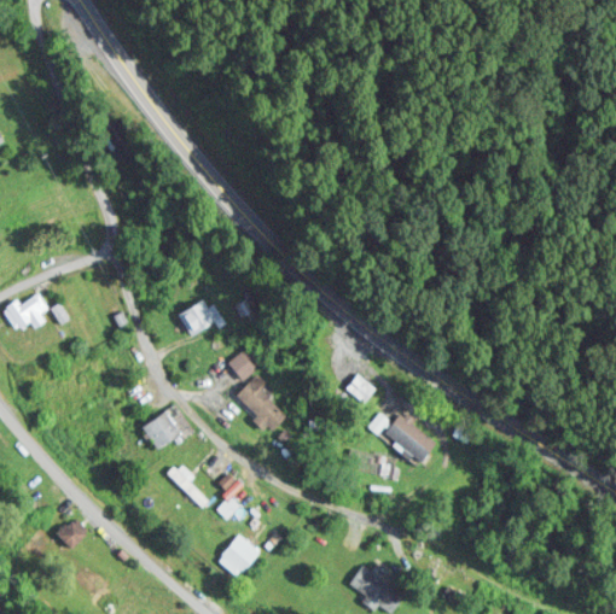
[(45,320),(41,313),(46,310),(38,293),(21,303),(19,299),(4,308),(17,334),(45,320)]
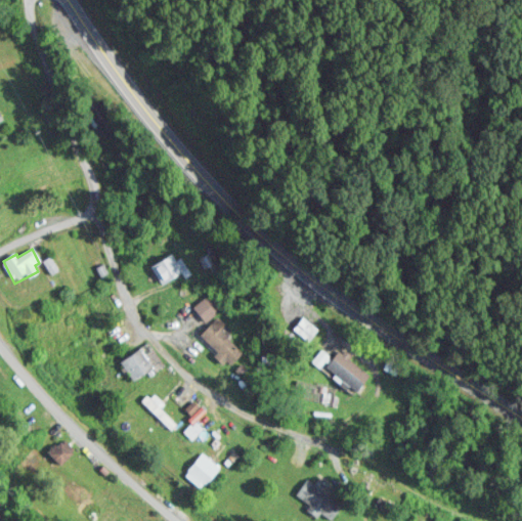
[(198,266),(211,272),(214,265),(214,264),(217,258),(205,252),(198,266)]
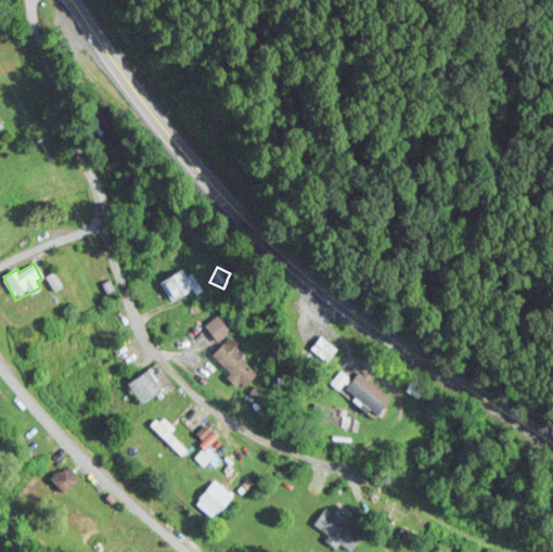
[(156,283),(167,306),(197,291),(187,268),(156,283)]
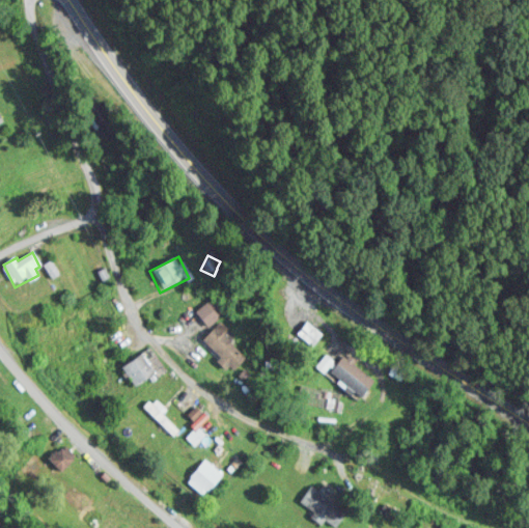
[(196,311),(213,329),(202,338),(230,371),(246,358),(229,339),(233,335),(219,317),(225,312),(212,298),(196,311)]
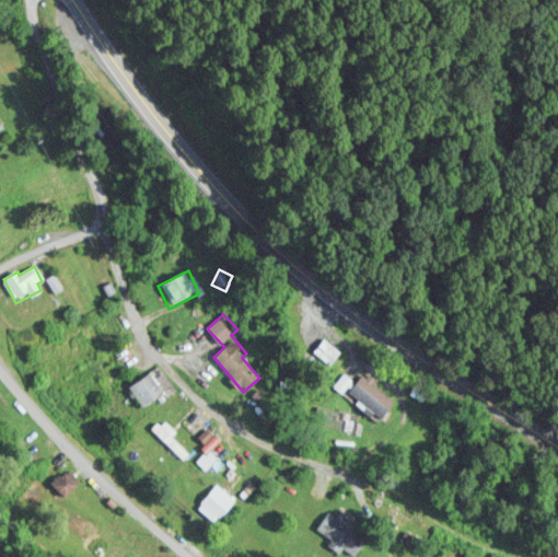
[(129,384),(141,408),(174,394),(163,369),(129,384)]
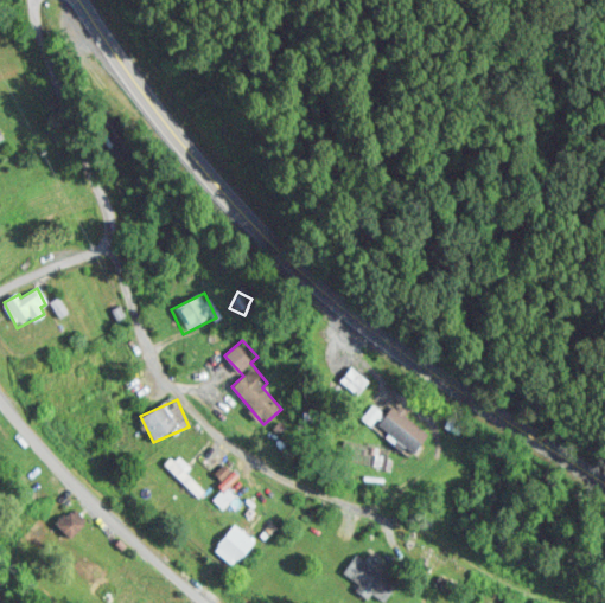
[(416,455),(432,436),(395,405),(380,424),(416,455)]
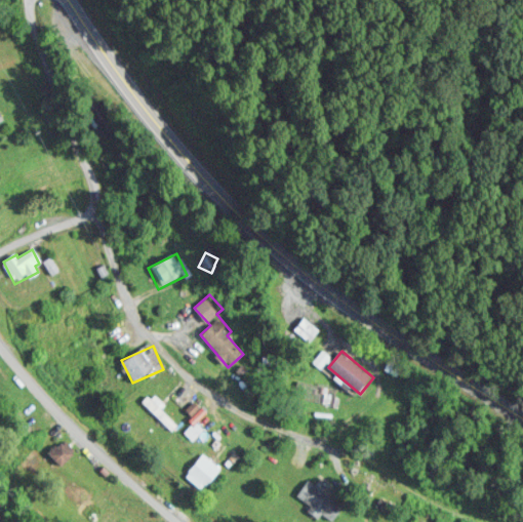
[(178,425),(162,409),(166,405),(152,392),(141,403),(171,433),(178,425)]
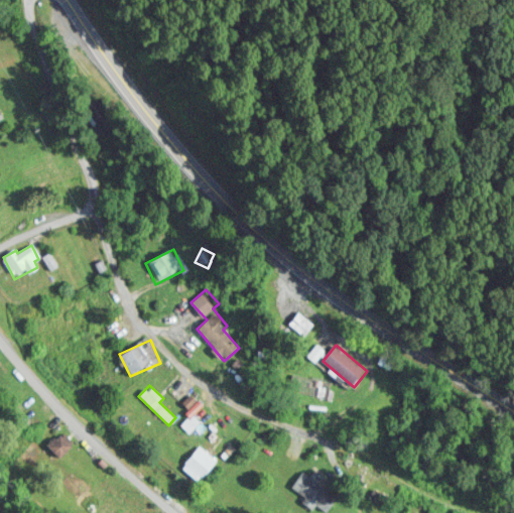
[(188,432),(199,423),(193,416),(182,425),(188,432)]
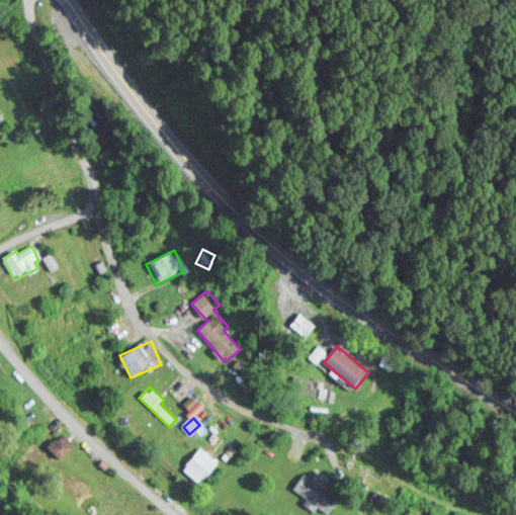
[(220,463),(202,448),(184,468),(201,484),(220,463)]
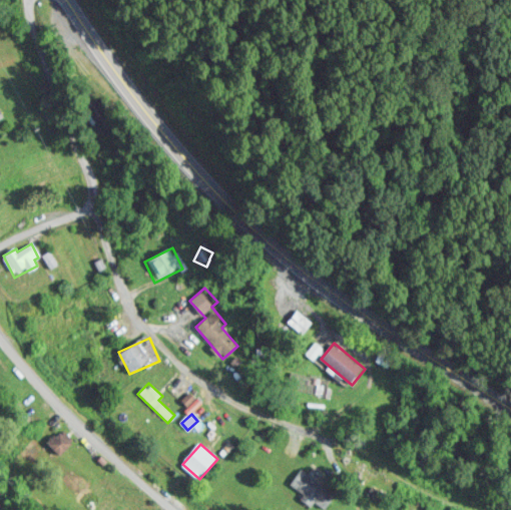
[(327,509),(337,494),(300,469),(288,487),(321,509),(327,509)]
